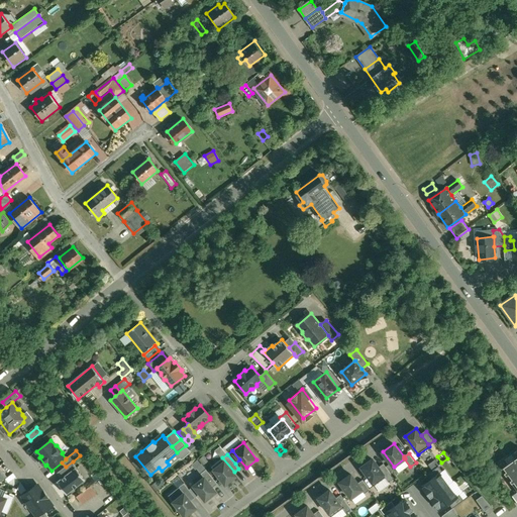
[(516,464),(510,456),(499,463),(509,479),(510,478),(514,484),(514,485),(516,488),(516,464)]
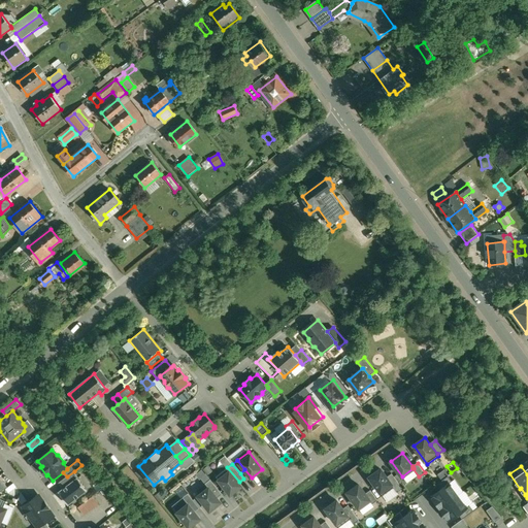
[(239,482),(227,467),(217,476),(230,494),(231,494),(241,486),(241,485),(239,482)]
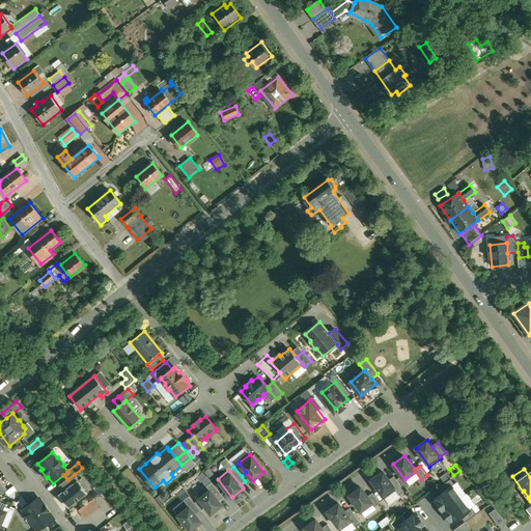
[(389,480),(383,471),(371,479),(386,499),(396,491),(397,491),(389,480)]
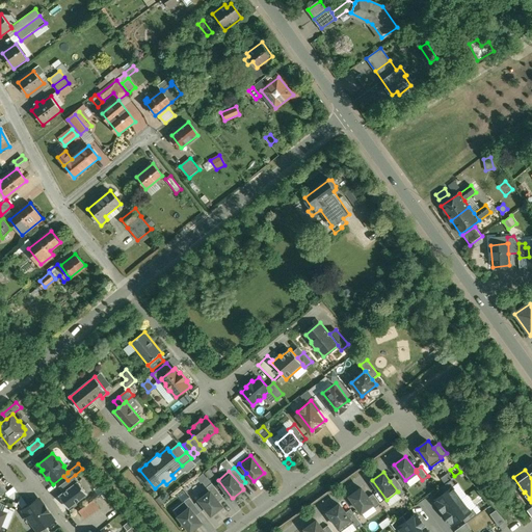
[(75,475),(68,480),(73,485),(79,481),(79,482),(80,481),(75,475)]
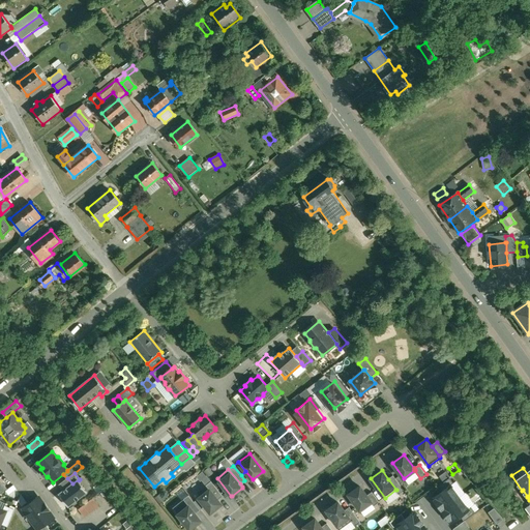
[(405,491),(393,475),(388,479),(396,490),(395,490),(399,494),(405,491)]
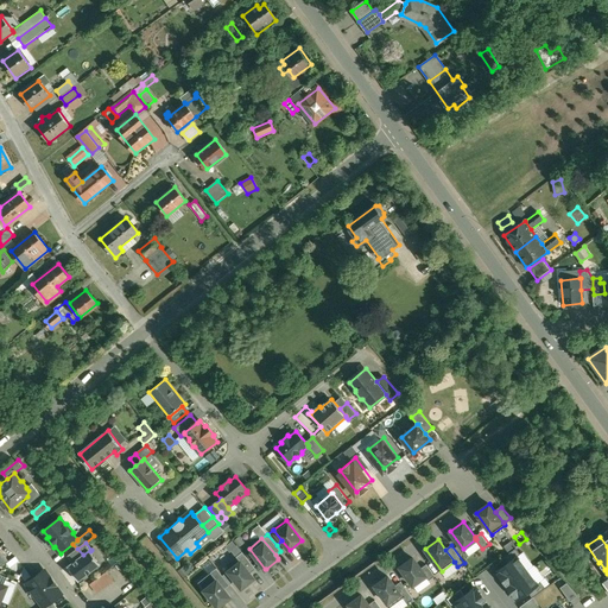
[(77,549),(68,556),(74,563),(83,555),(77,549)]
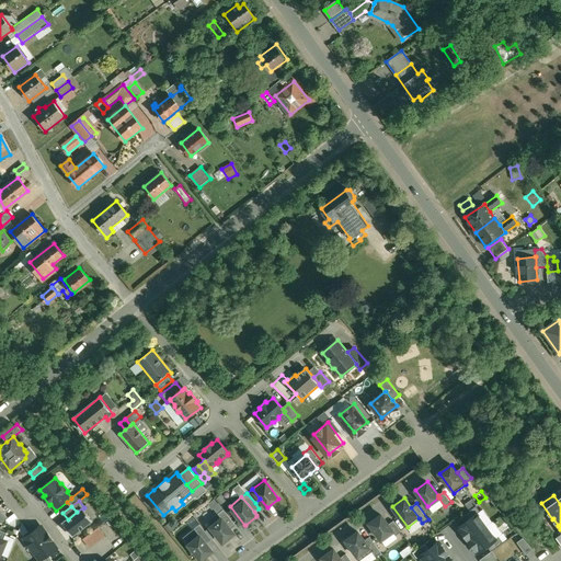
[(467,514),(470,518),(480,512),(482,511),(478,506),(467,514)]
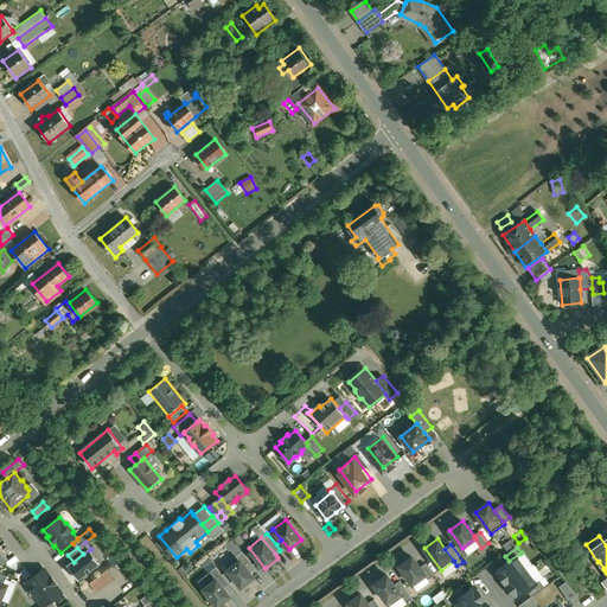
[(74,562),(68,566),(78,580),(101,563),(90,550),(90,549),(83,554),(74,562)]
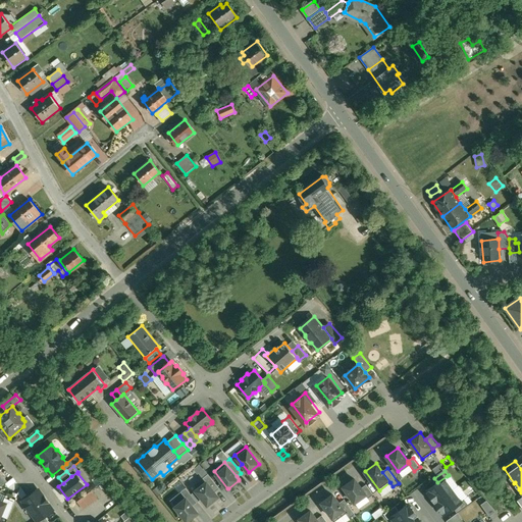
[(220,488),(208,474),(203,478),(206,482),(207,481),(215,492),(220,488)]
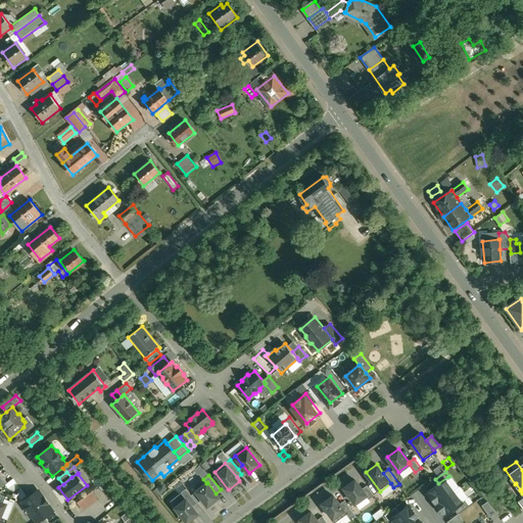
[(456,509),(465,503),(447,477),(438,483),(428,489),(445,516),(456,509)]
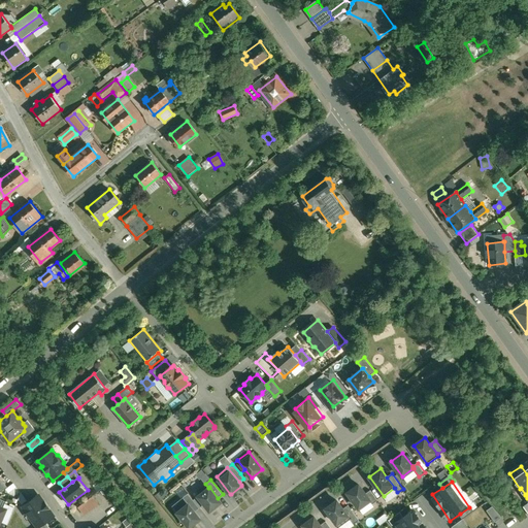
[(366,494),(359,485),(348,493),(359,508),(370,500),(366,494)]
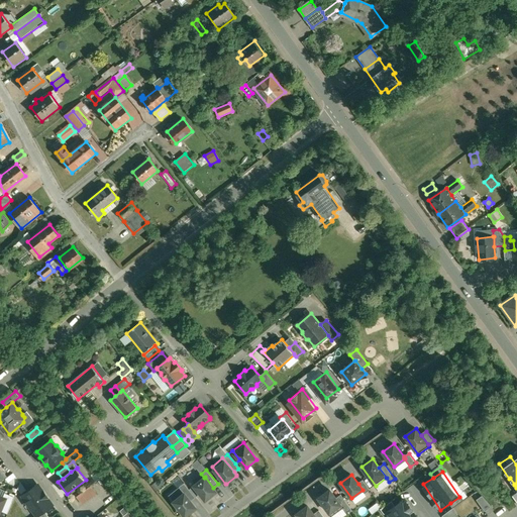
[(213,488),(205,477),(204,478),(194,486),(206,500),(216,492),(213,488)]
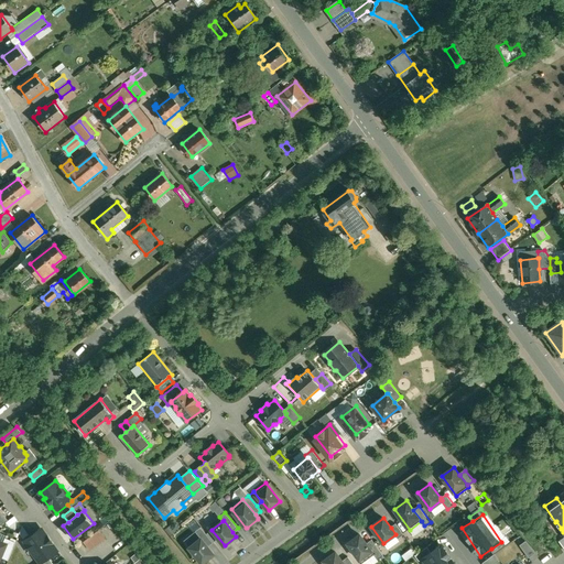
[(404,534),(397,523),(391,528),(396,534),(398,539),(404,534)]
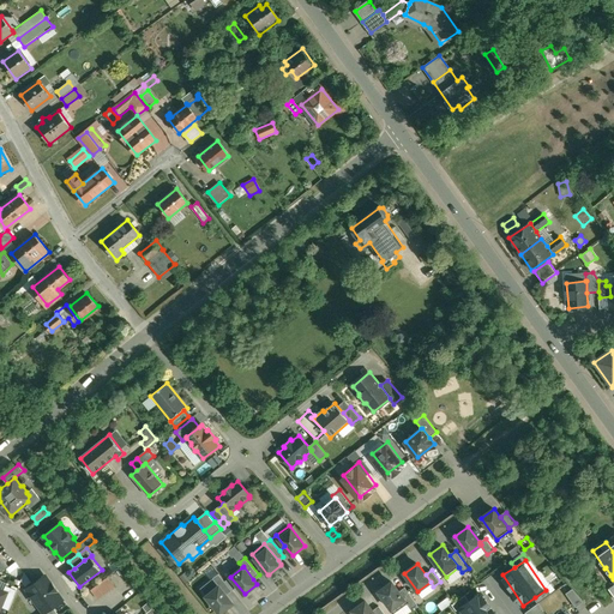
[(218,573),(214,578),(227,595),(232,590),(218,573)]
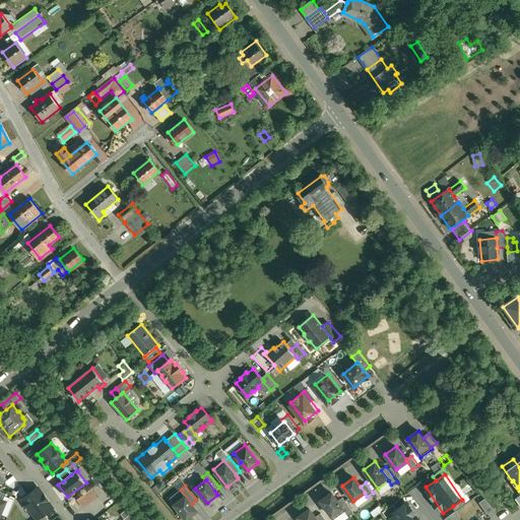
[(22,497),(36,518),(44,513),(52,508),(39,486),(22,497)]
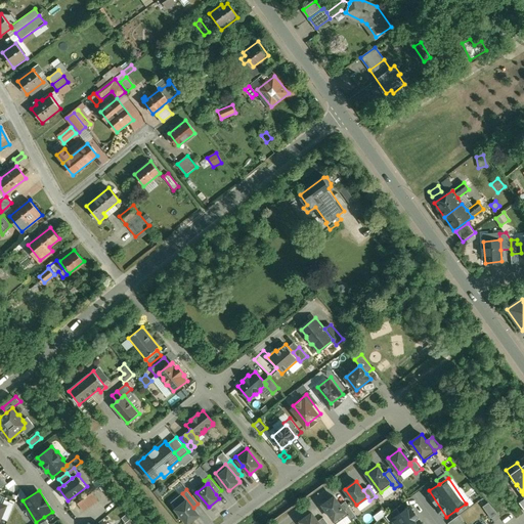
[(92,492),(78,504),(84,512),(98,500),(92,492)]
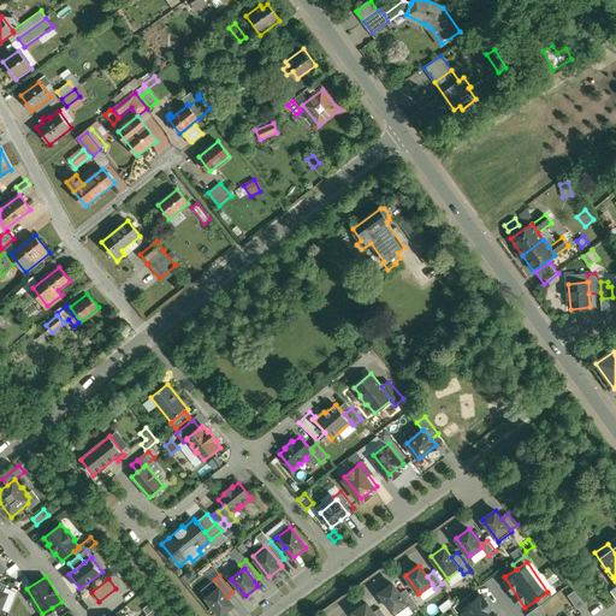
[(227,597),(214,580),(201,591),(220,615),(234,604),(227,597)]
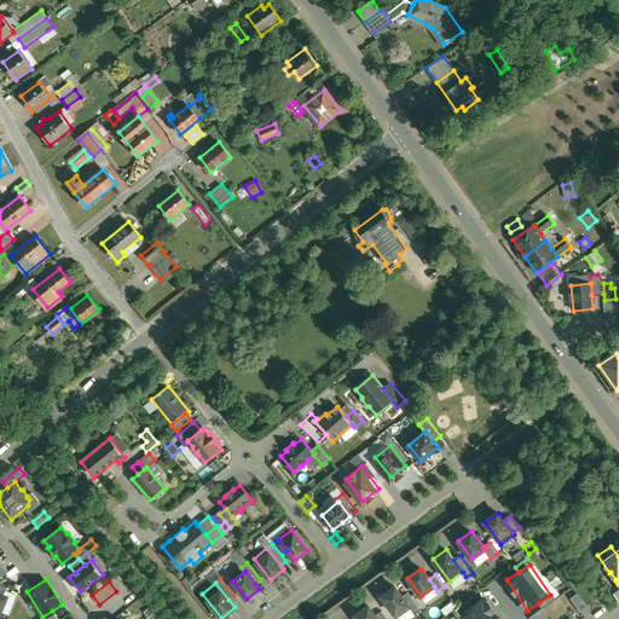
[(403,596),(395,586),(382,596),(398,618),(411,609),(411,608),(403,596)]
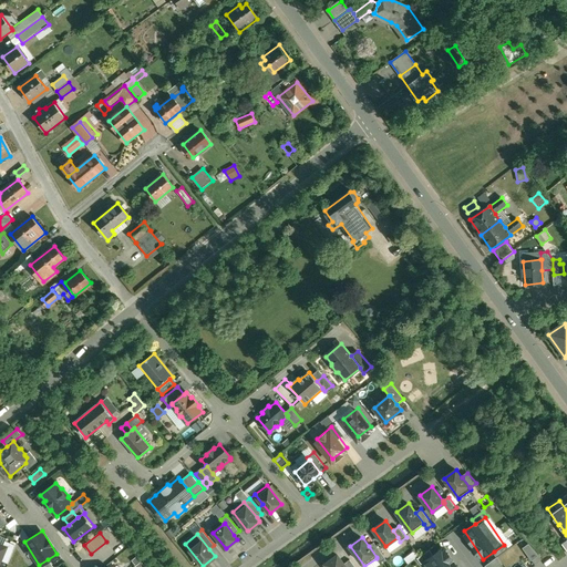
[(6,540),(3,546),(7,547),(1,560),(8,563),(16,545),(6,540)]
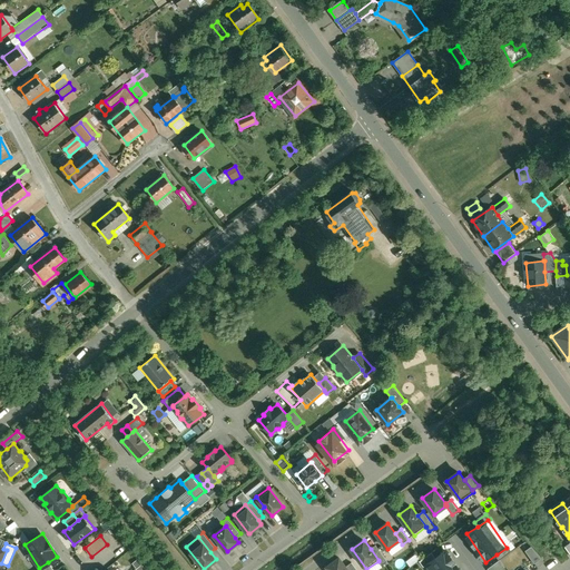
[(387,561),(376,546),(371,549),(379,560),(379,561),(382,566),(387,561)]
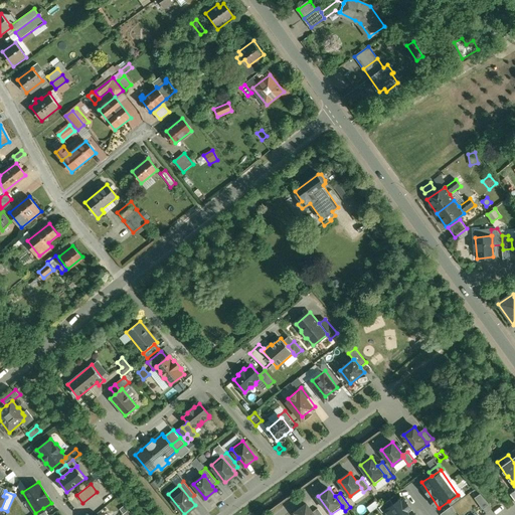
[(488,504),(480,493),(474,498),(482,509),(488,504)]
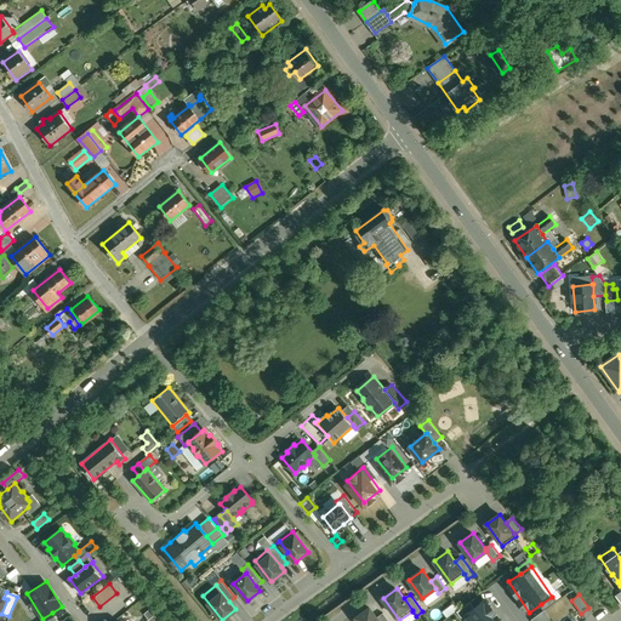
[(552,597),(541,604),(545,609),(556,602),(552,596),(552,597)]
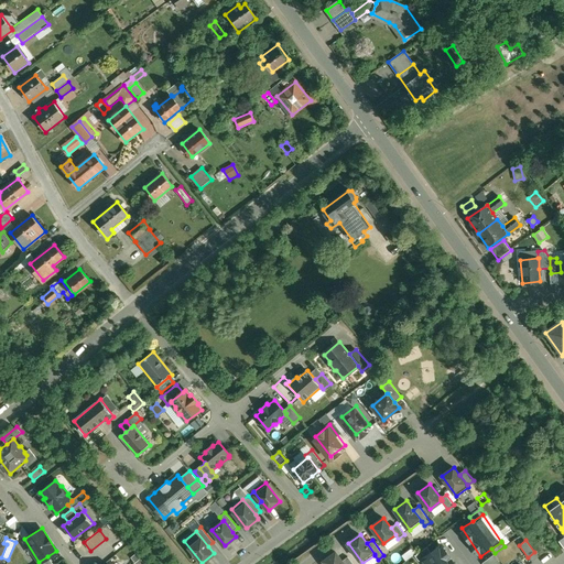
[(421,556),(425,563),(456,563),(441,542),(431,549),(421,555),(421,556)]
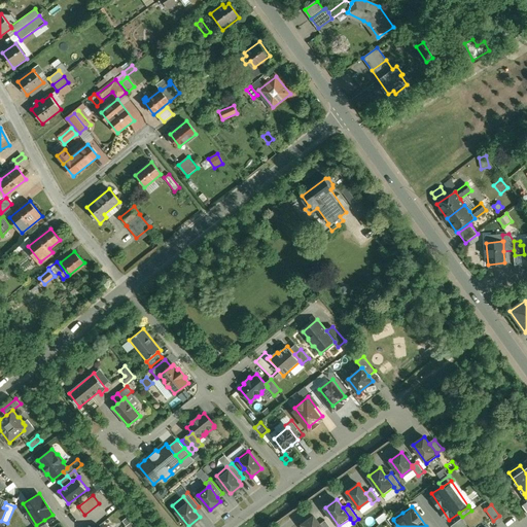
[(393,519),(402,513),(399,508),(389,517),(392,521),(393,520),(393,519)]
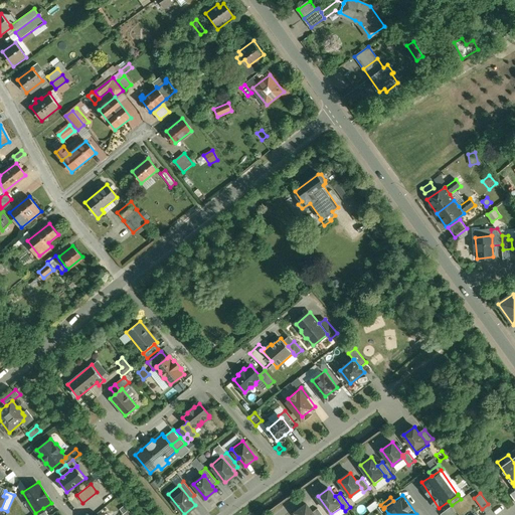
[(306,504),(295,512),(297,514),(314,514),(313,512),(306,504)]
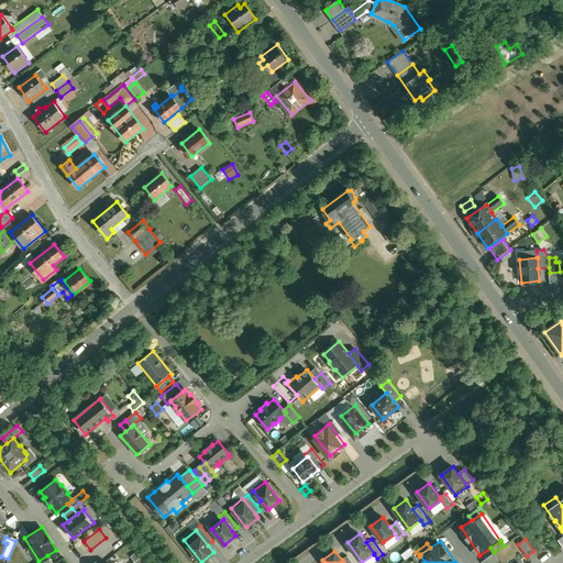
[(136,552),(132,556),(135,562),(141,558),(136,552)]
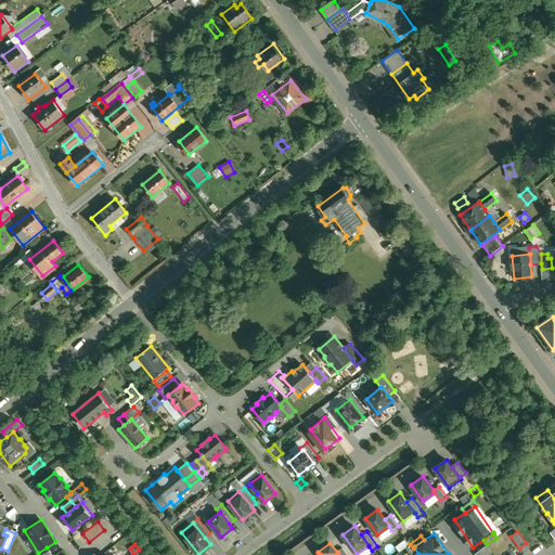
[(487,544),(475,554),(485,554),(491,551),(487,544)]
